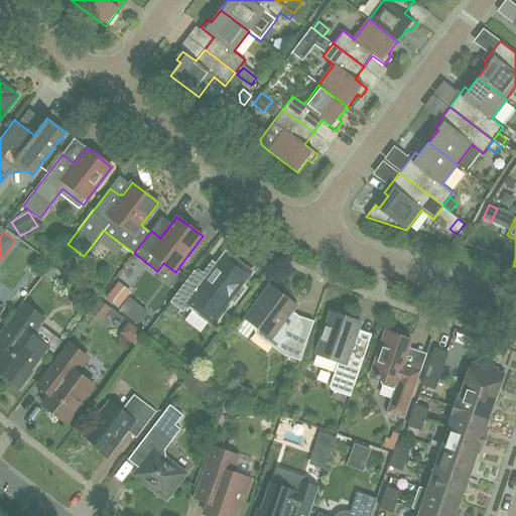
[(251,273),(226,254),(216,267),(213,265),(204,277),(195,270),(170,302),(183,312),(188,304),(210,320),(228,297),(234,301),(244,288),(241,286),(251,273)]
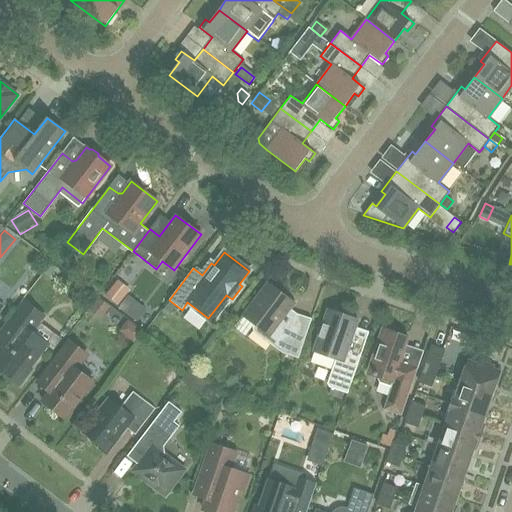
[(54,281),(62,272),(52,264),(45,274),(54,281)]
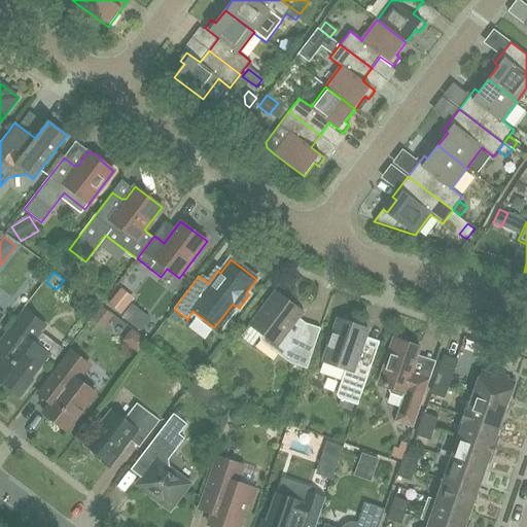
[(133,297),(121,288),(108,304),(119,313),(133,297)]
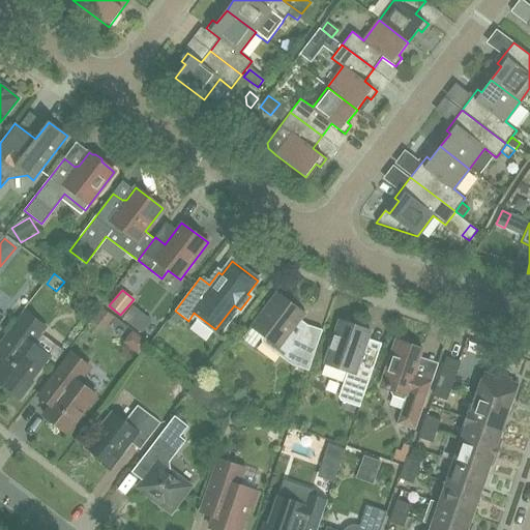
[(308,371),(322,331),(307,327),(299,320),(303,314),(277,294),(253,327),(263,335),(261,339),(262,343),(271,350),(277,349),(291,359),(292,365),(308,371)]
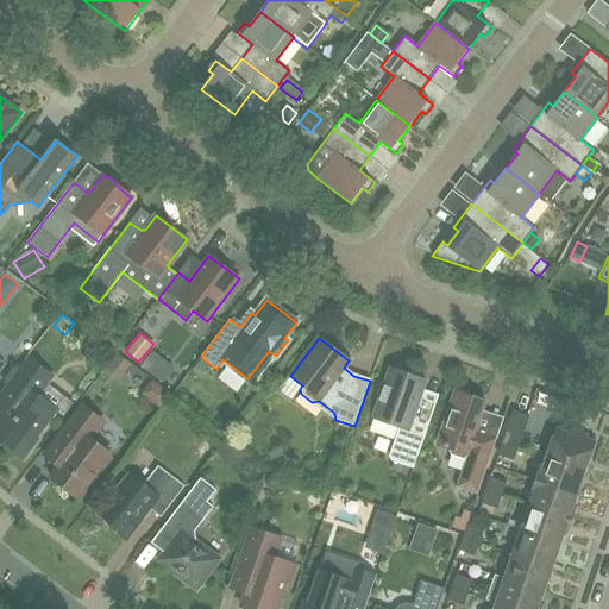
[(119,380),(131,365),(118,355),(106,370),(119,380)]
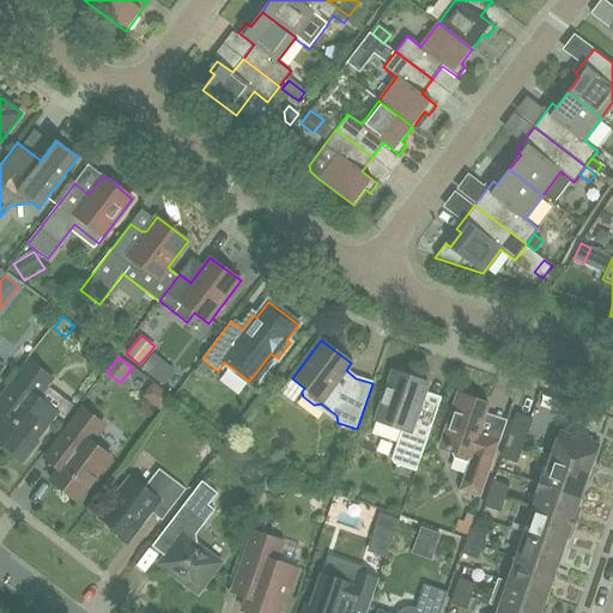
[(47,387),(53,378),(29,360),(0,398),(0,408),(6,414),(0,422),(0,445),(2,448),(7,447),(24,461),(38,442),(36,441),(58,412),(41,400),(47,392),(47,387)]
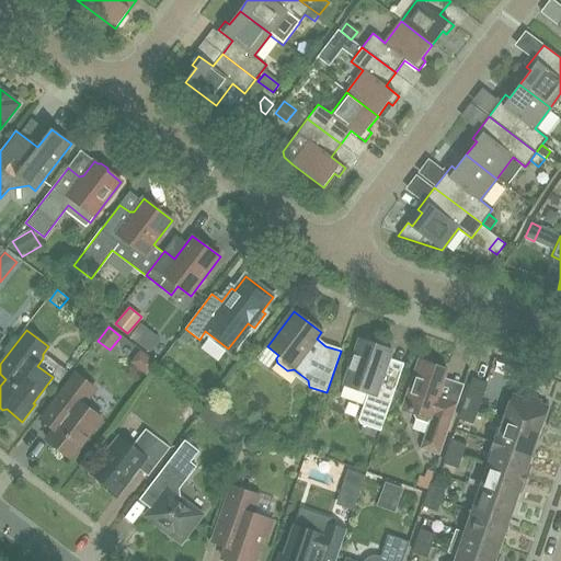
[(380,384),(392,351),(376,345),(375,340),(366,336),(362,340),(359,340),(343,385),(367,393),(358,420),(361,424),(380,431),(396,389),(380,384)]
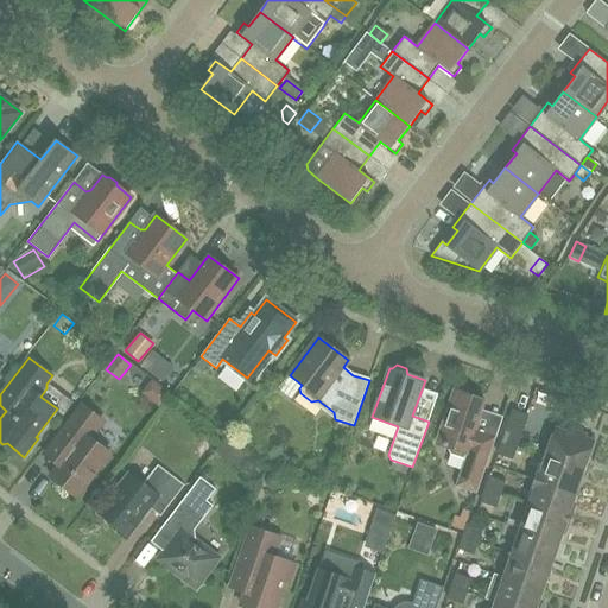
[(476,494),(502,417),(481,410),(485,400),(454,391),(436,443),(447,447),(450,454),(464,458),(455,487),(476,494)]
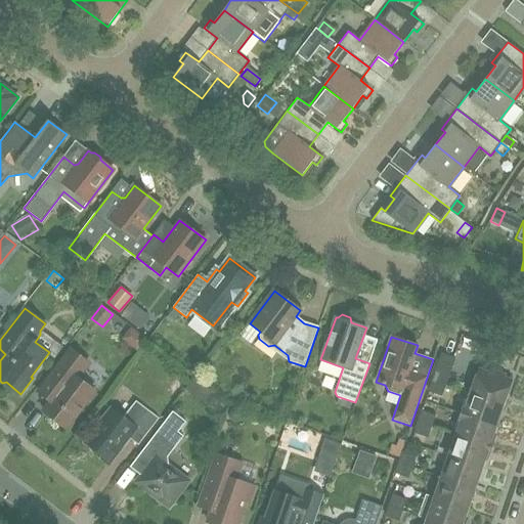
[(67,428),(95,391),(78,378),(89,363),(71,349),(38,392),(51,401),(43,410),(67,428)]
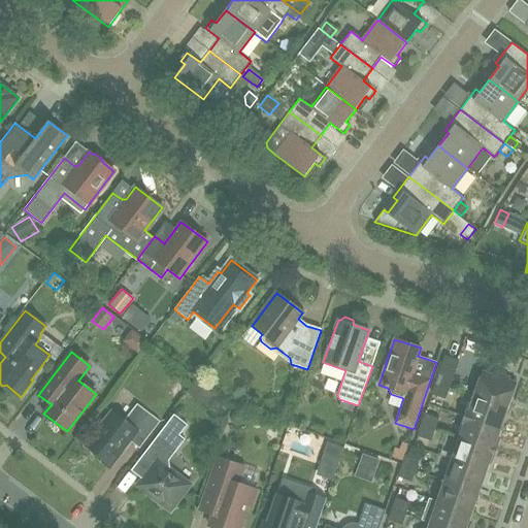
[(444,356),(435,384),(449,388),(458,361),(444,356)]
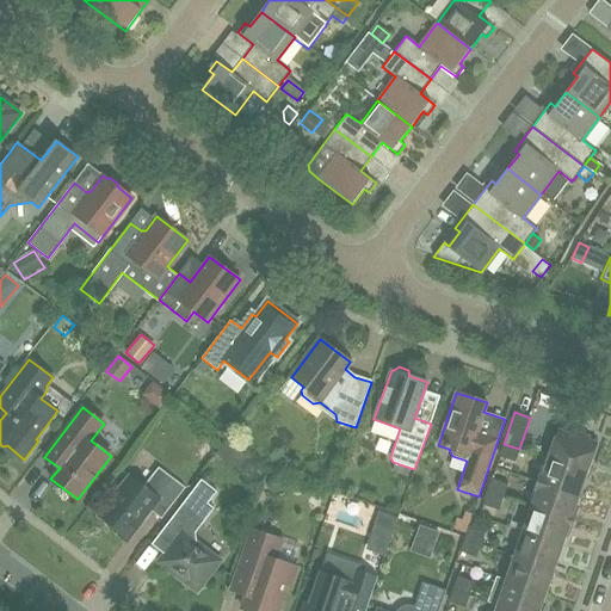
[(587,473),(597,444),(587,440),(588,437),(573,431),(572,434),(557,430),(548,458),(587,473)]
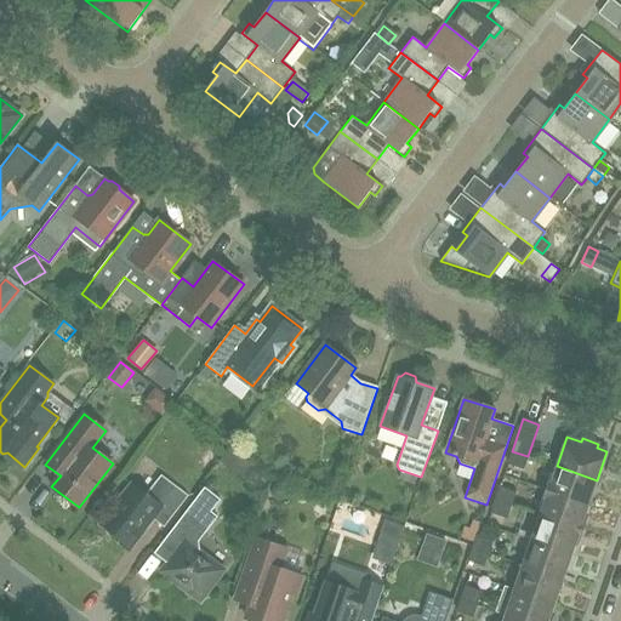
[(229,467),(240,453),(231,445),(220,461),(229,467)]
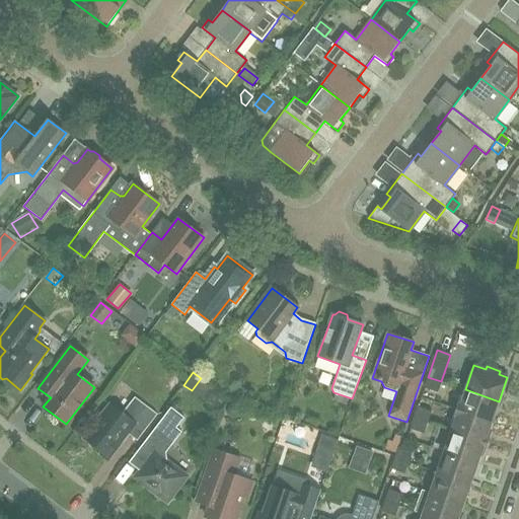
[(441,381),(428,377),(425,387),(437,391),(441,381)]
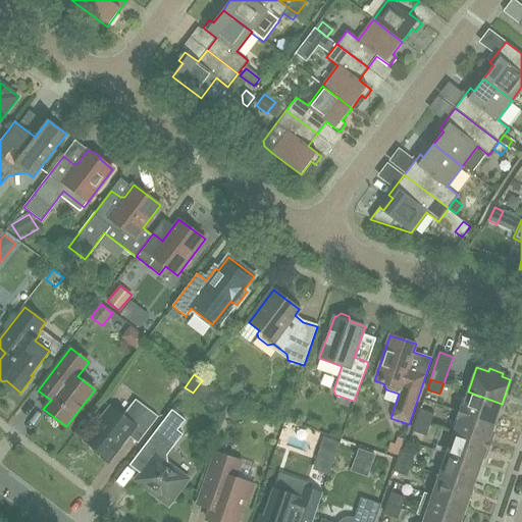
[(494,424),(502,404),(468,392),(466,396),(464,395),(458,412),(494,424)]
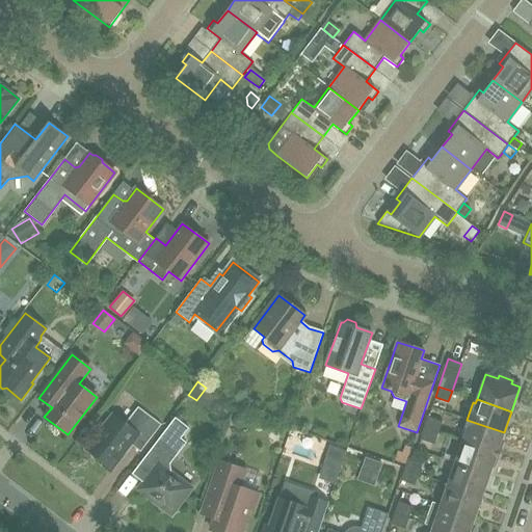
[(140,452),(161,425),(138,407),(125,424),(112,414),(85,449),(110,468),(129,443),(140,452)]
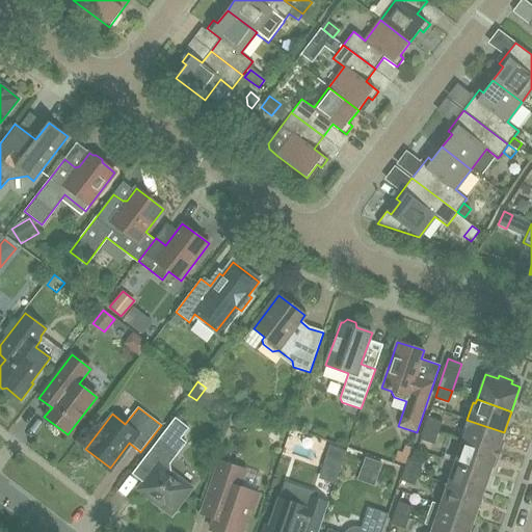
[(246,426),(248,421),(245,416),(240,415),(235,418),(233,423),(236,428),(241,429),(246,426)]
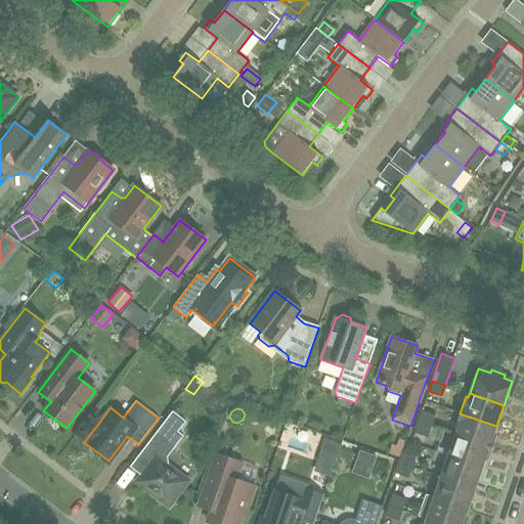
[(173,410),(165,422),(130,467),(141,476),(136,482),(169,507),(188,481),(169,466),(168,456),(183,436),(178,432),(186,421),(173,410)]
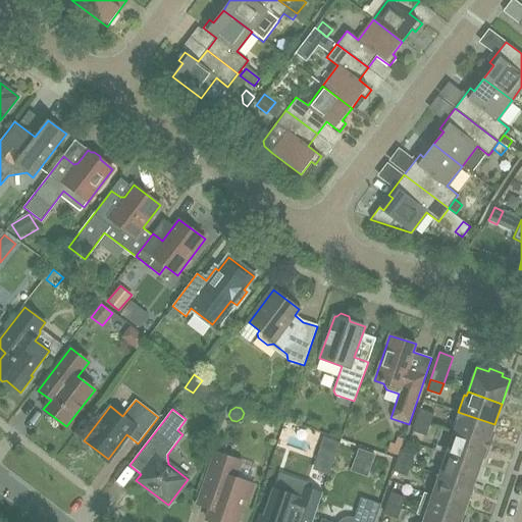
[(416,420),(429,425),(433,414),(420,410),(416,420)]
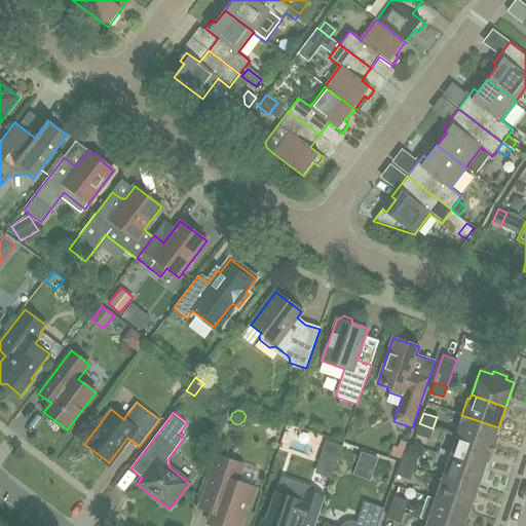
[(495,437),(498,427),(461,415),(456,431),(458,433),(457,437),(493,449),(497,437),(495,437)]
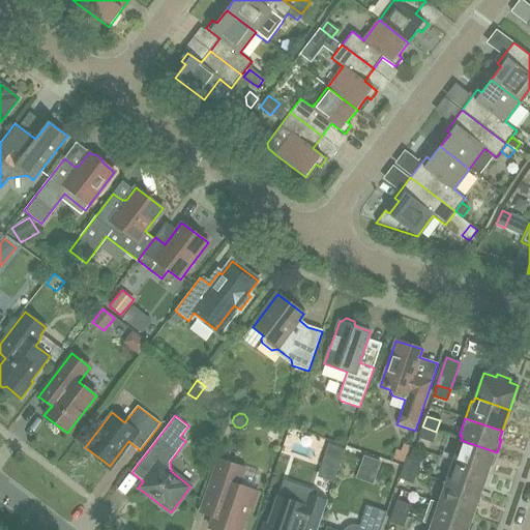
[(436,432),(422,427),(419,438),(433,442),(436,432)]
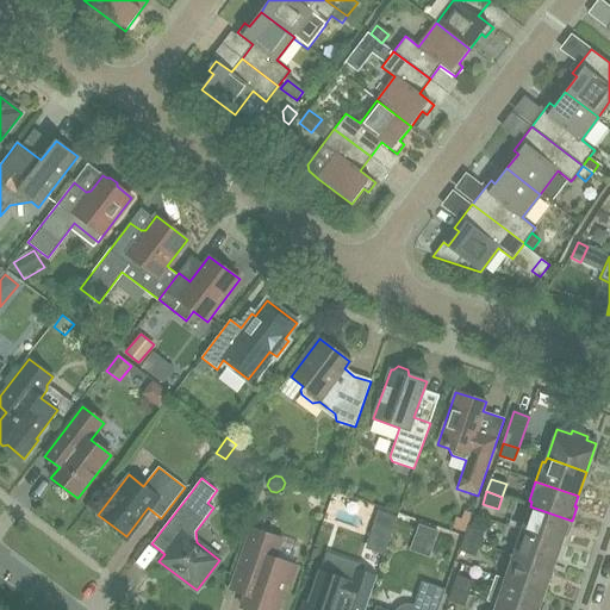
[(567,535),(572,521),(530,506),(521,530),(561,545),(565,534),(567,535)]
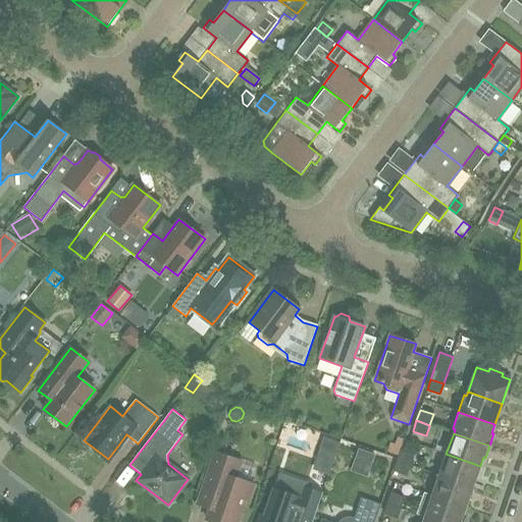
[(319,453),(335,458),(340,442),(324,437),(319,453)]
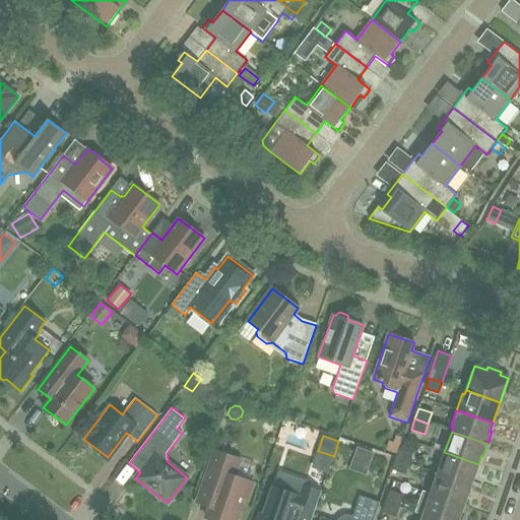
[(371,465),(375,454),(358,448),(353,459),(371,465)]
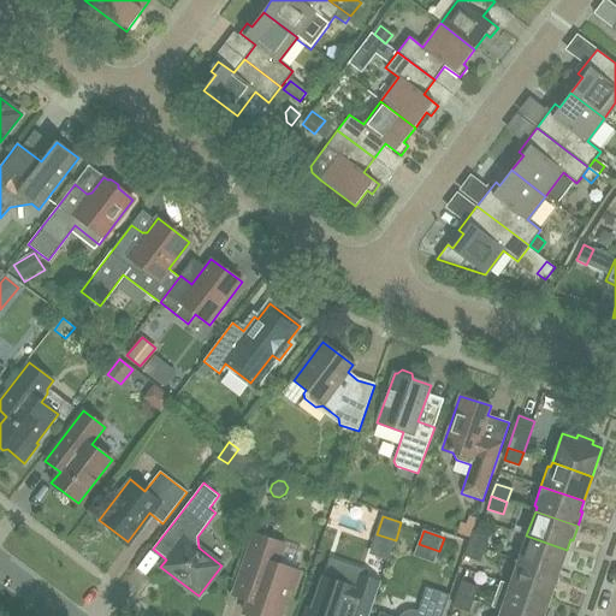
[(473,532),(469,544),(484,549),(487,537),(473,532)]
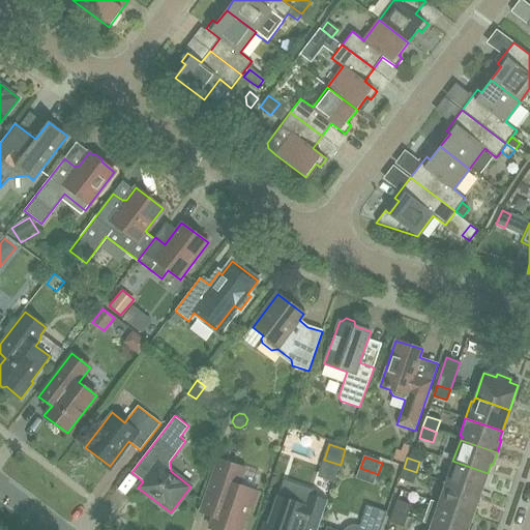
[(240,529),(247,508),(252,509),(258,492),(238,486),(244,468),(218,460),(201,511),(213,517),(209,528),(215,529),(240,529)]
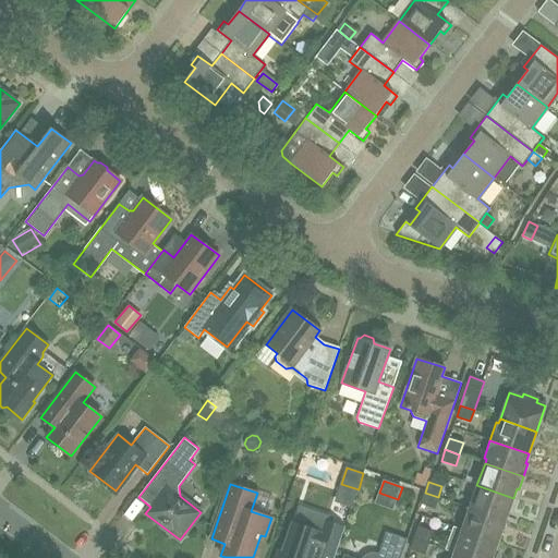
[(506,520),(513,498),(476,485),(469,508),(506,520)]
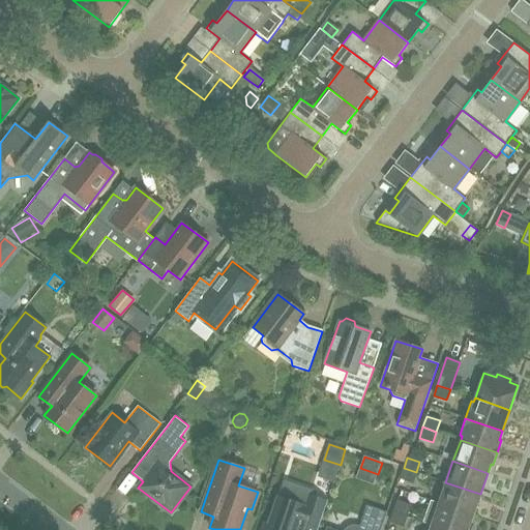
[(412,482),(416,472),(404,468),(400,478),(412,482)]
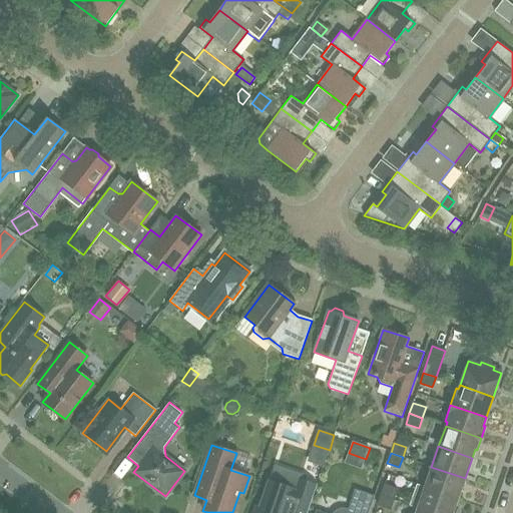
[(307,512),(317,485),(306,482),(308,476),(276,466),(271,481),(270,481),(260,508),(257,506),(253,512),(307,512)]
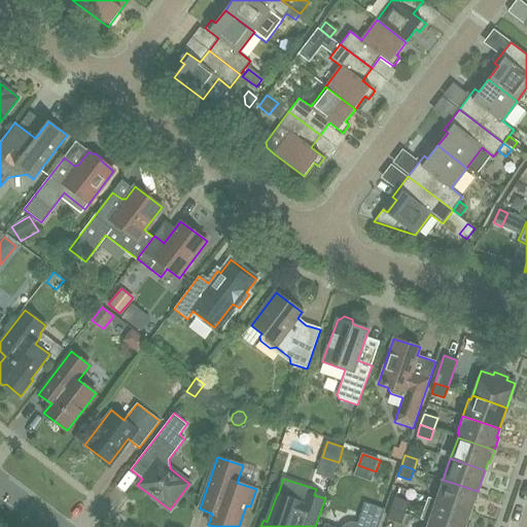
[(470,513),(478,491),(443,480),(435,500),(470,513)]
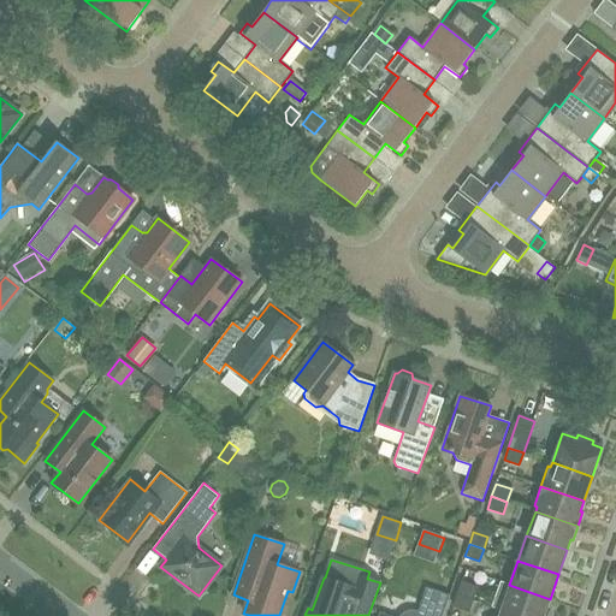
[(457,594),(472,599),(477,587),(462,582),(457,594)]
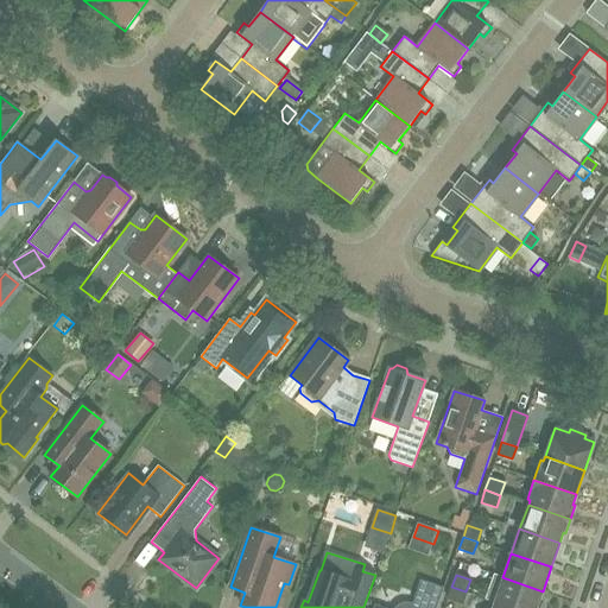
[(543,591),(502,577),(494,575),(486,599),(494,602),(512,607),(539,607),(542,602),(539,601),(543,591)]
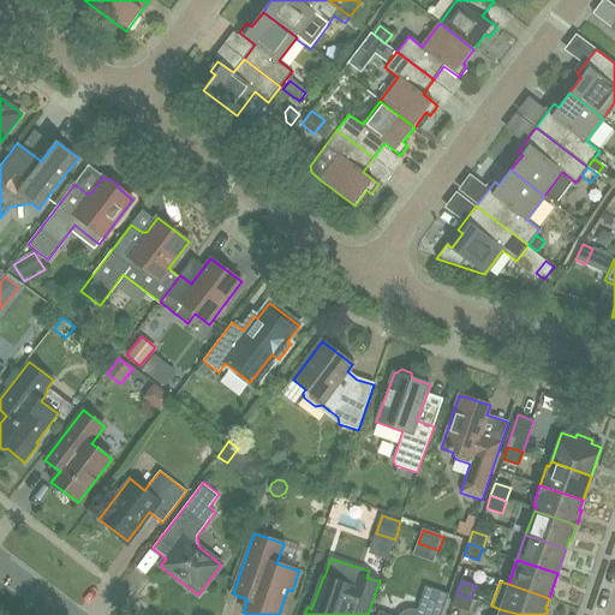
[(441,614),(449,595),(425,586),(417,610),(413,609),(408,609),(405,610),(401,613),(398,614),(441,614)]
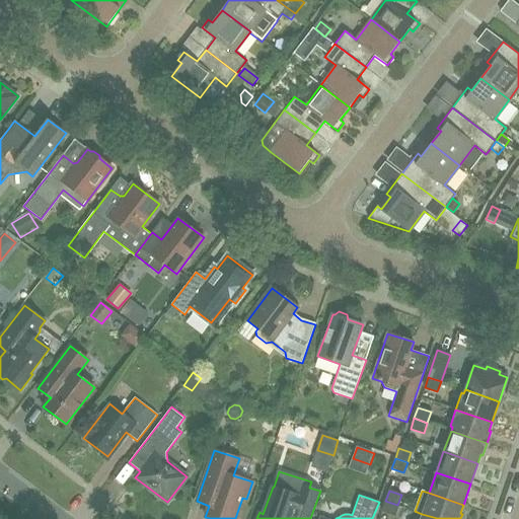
[(394,515),(397,505),(385,501),(382,511),(394,515)]
